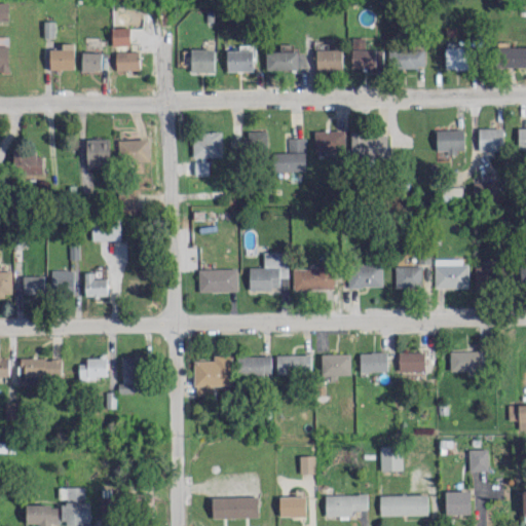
[(0,20),(8,20),(7,2),(0,1),(0,20)]
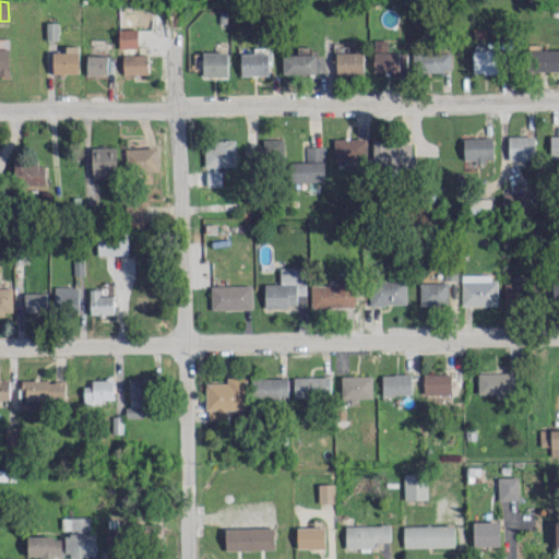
[(58,39),(58,22),(47,21),(46,38),(58,39)]
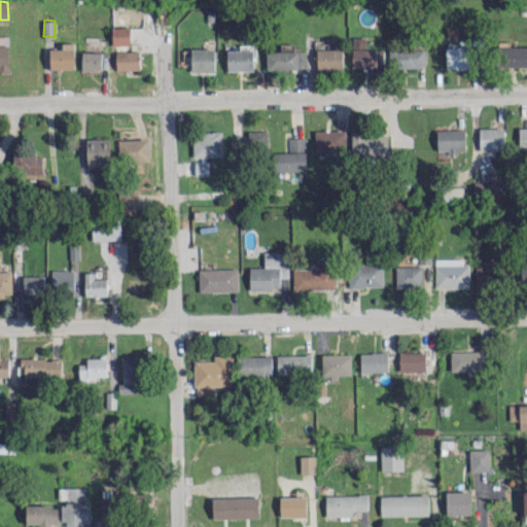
[(130,44),(130,27),(112,27),(112,44),(130,44)]
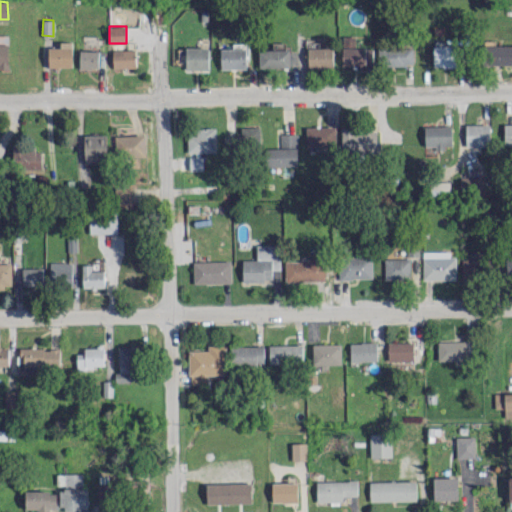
[(8,34),(0,34),(0,69),(9,69),(8,34)]
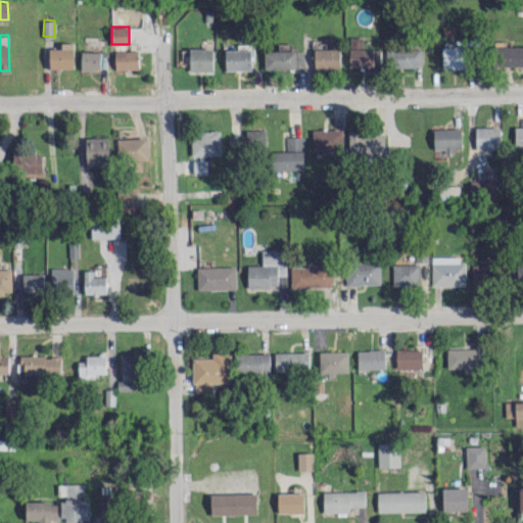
[(349,67),(382,67),(382,49),(363,48),(363,37),(350,36),(349,67)]
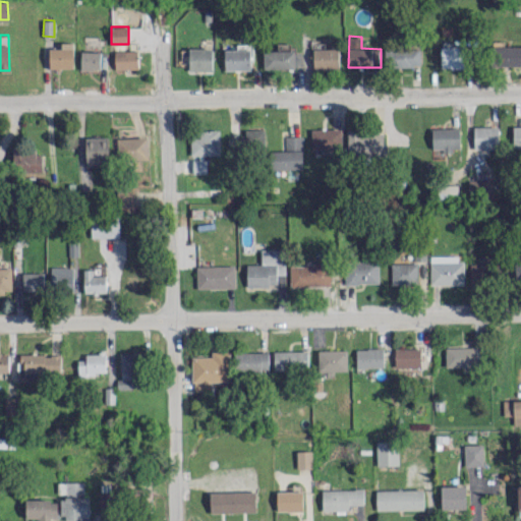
[(463,67),(462,41),(441,42),(442,68),(463,67)]
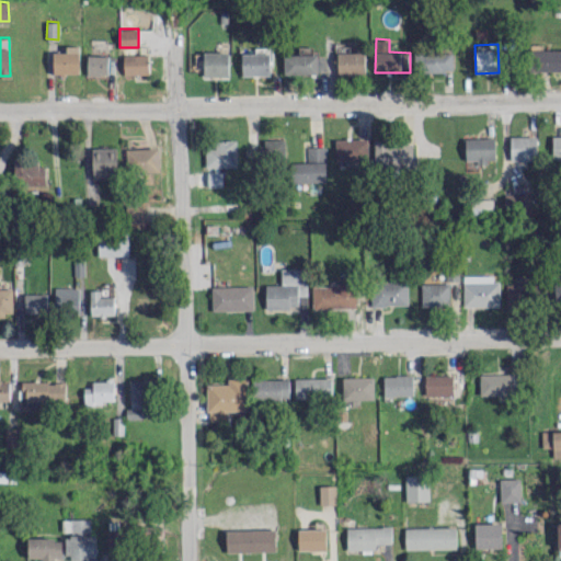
[(67,50),(53,52),(54,73),(80,72),(79,45),(66,45),(67,50)]
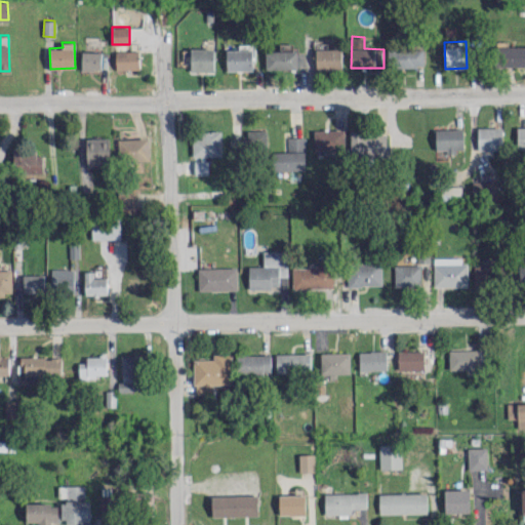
[(524,65),(524,45),(496,46),(496,66),(524,65)]
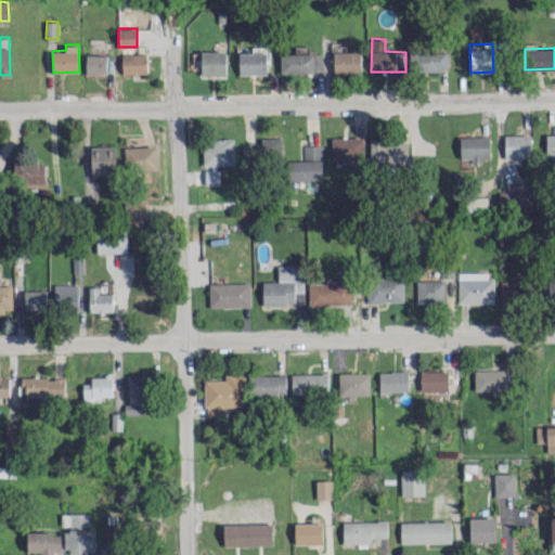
[(201,74),(226,75),(227,51),(202,50),(201,74)]
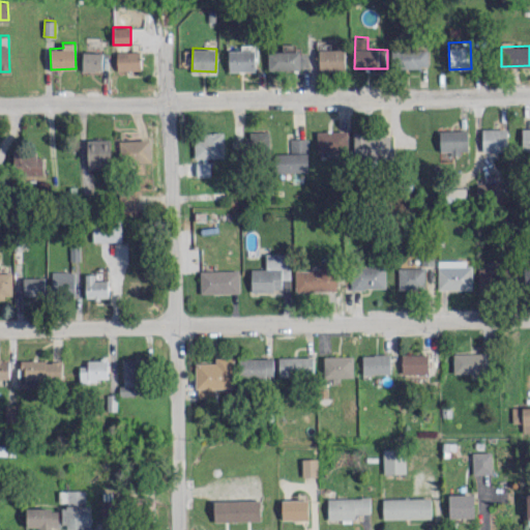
[(319,71),(345,70),(345,49),(319,50),(319,71)]
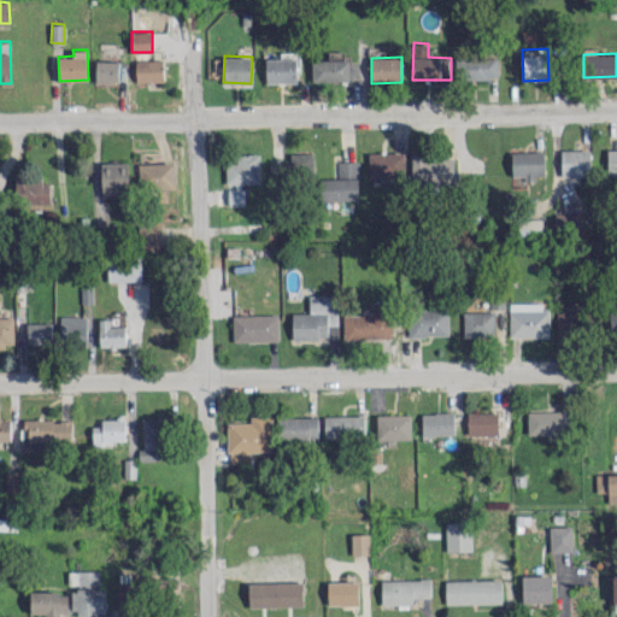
[(465,78),(498,77),(498,57),(464,58),(465,78)]
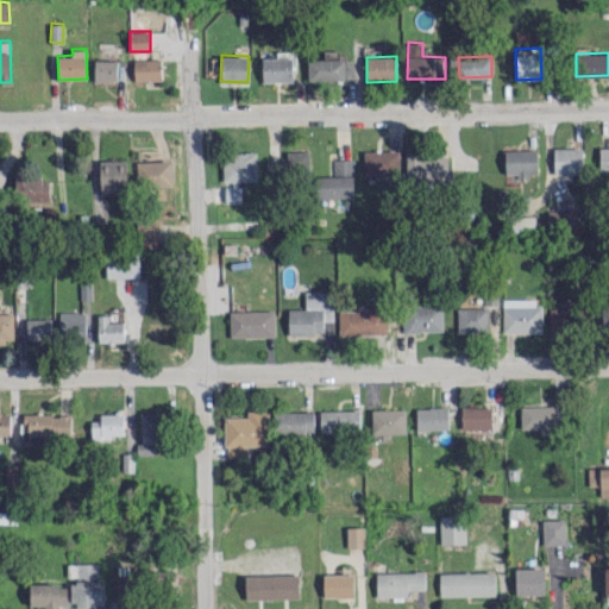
[(262,57),(263,82),(293,81),(293,57),(262,57)]
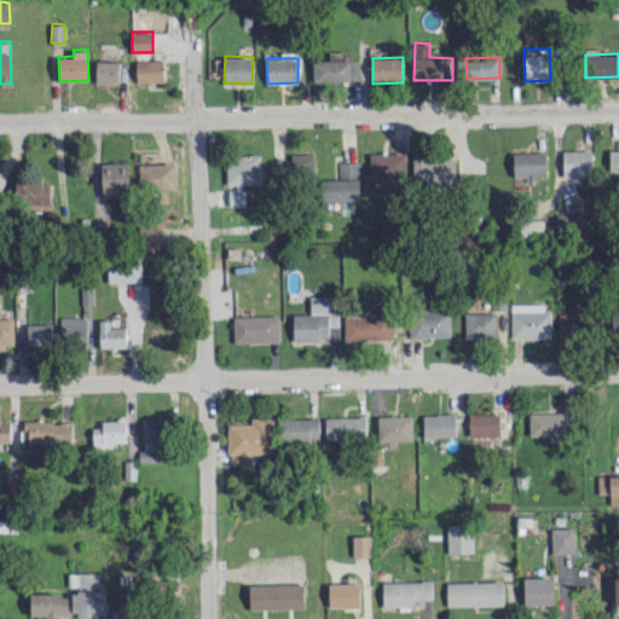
[(137,81),(165,81),(163,59),(137,61),(137,81)]
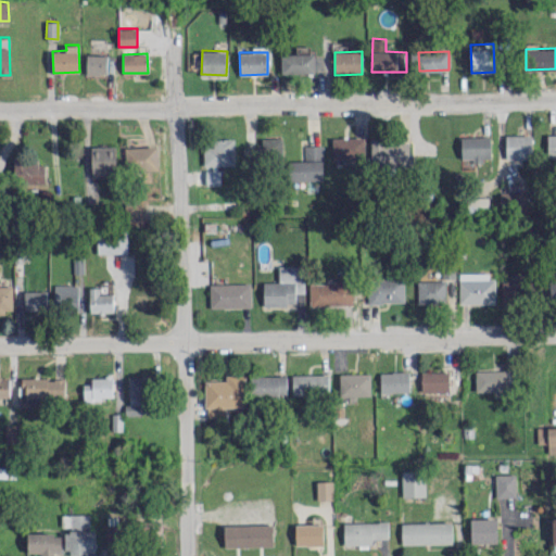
[(315,72),(314,53),(280,54),(281,73),(315,72)]
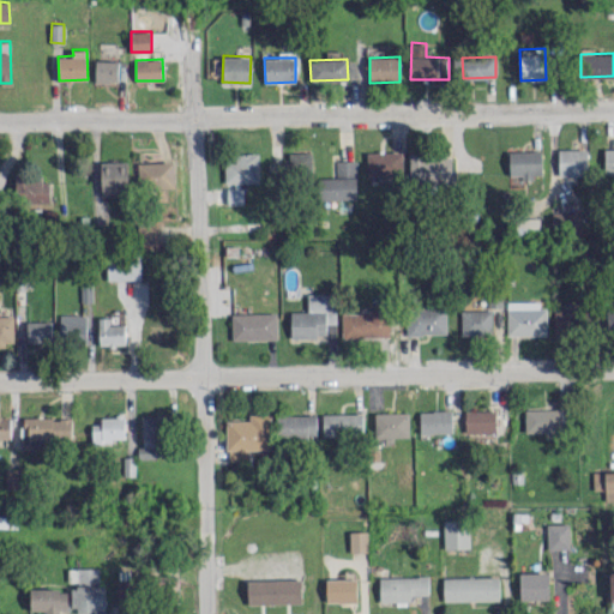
[(96,80),(118,82),(119,60),(96,60),(96,80)]
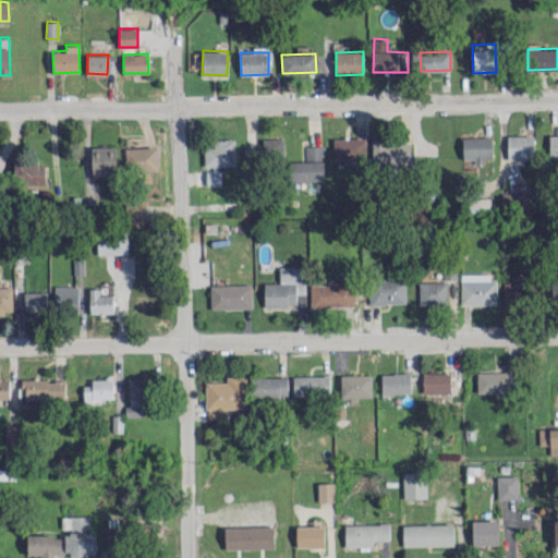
[(507,159),(533,158),(533,134),(507,135),(507,159)]
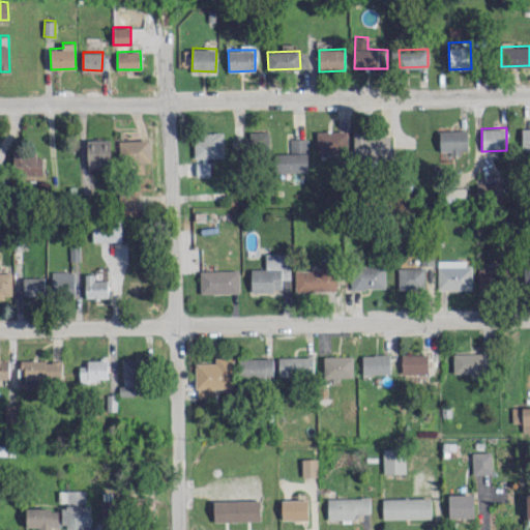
[(521,151),(529,151),(529,127),(522,127),(521,151)]
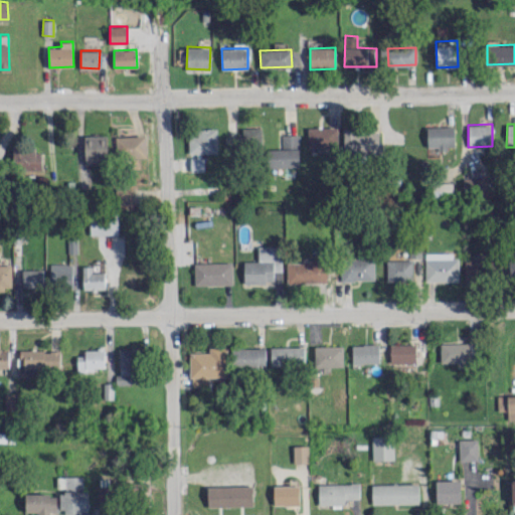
[(427,148),(454,147),(454,126),(426,126),(427,148)]
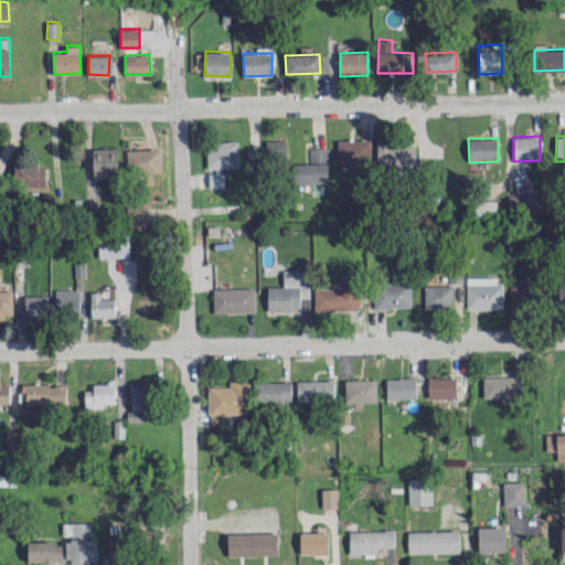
[(338,161),(370,161),(370,139),(338,140),(338,161)]
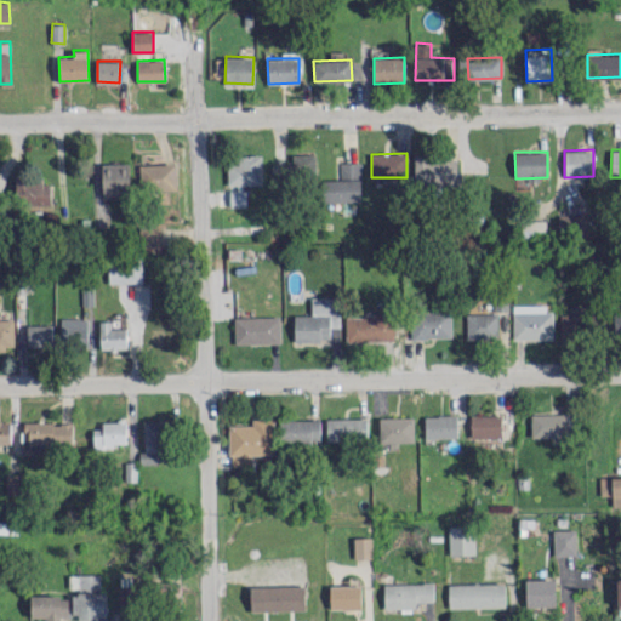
[(261,154),(238,154),(238,164),(227,164),(227,184),(262,184),(261,154)]
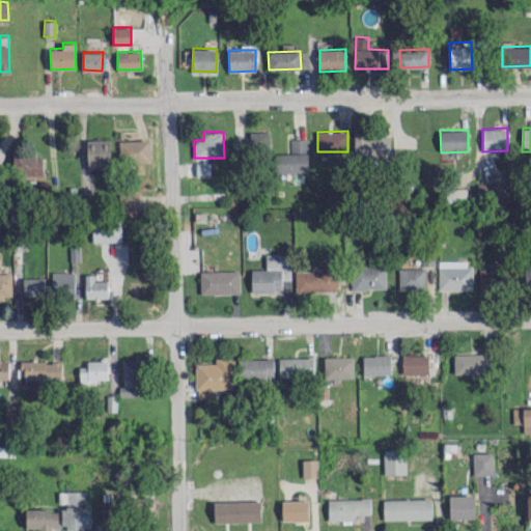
[(270,132),(250,132),(250,149),(270,149),(270,132)]
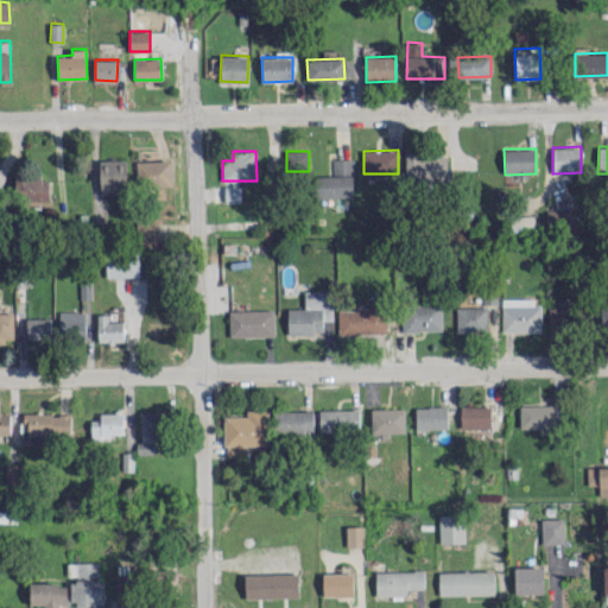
[(405,152),(406,183),(449,182),(449,151),(405,152)]
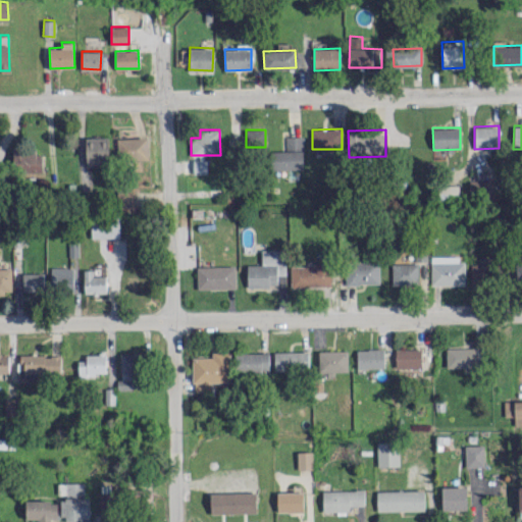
[(303,136),(285,136),(285,151),(269,150),(269,168),(303,169),(303,136)]
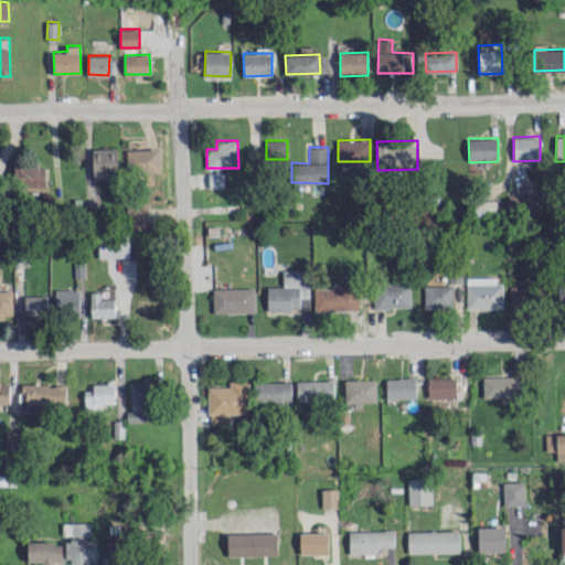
[(118,148),(93,148),(94,179),(118,179),(118,148)]
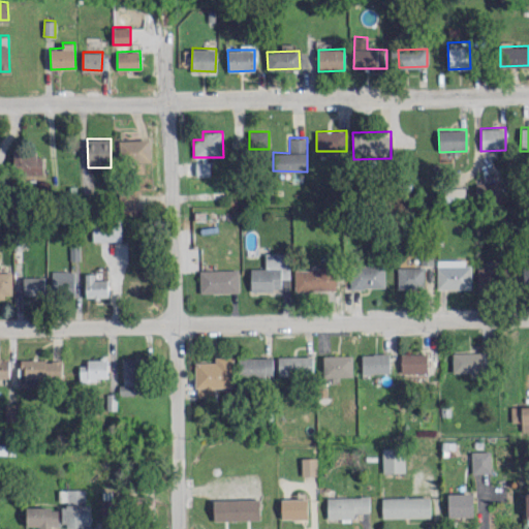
[(120,162),(150,161),(149,138),(119,139),(120,162)]
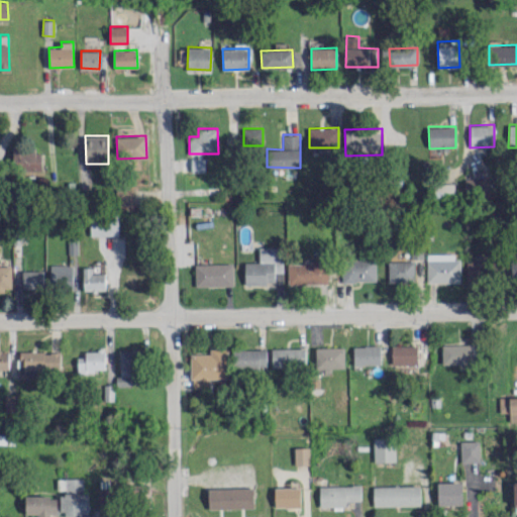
[(40,173),(39,146),(12,147),(14,174),(40,173)]
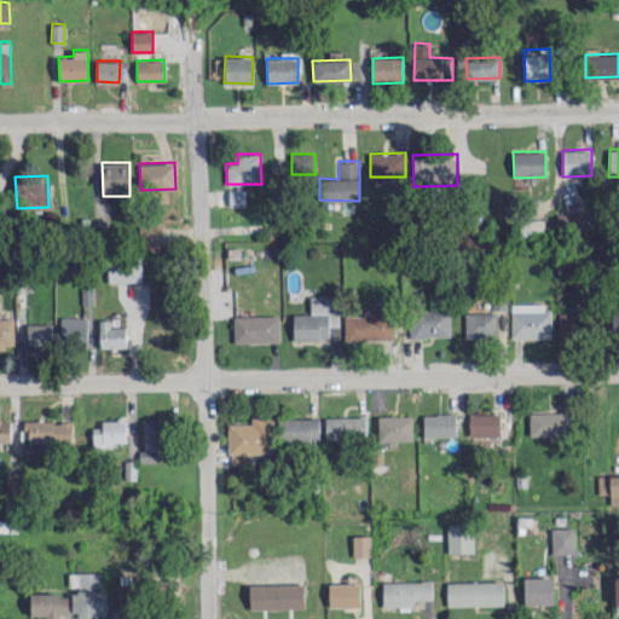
[(556,214),(556,236),(586,235),(586,213),(556,214)]
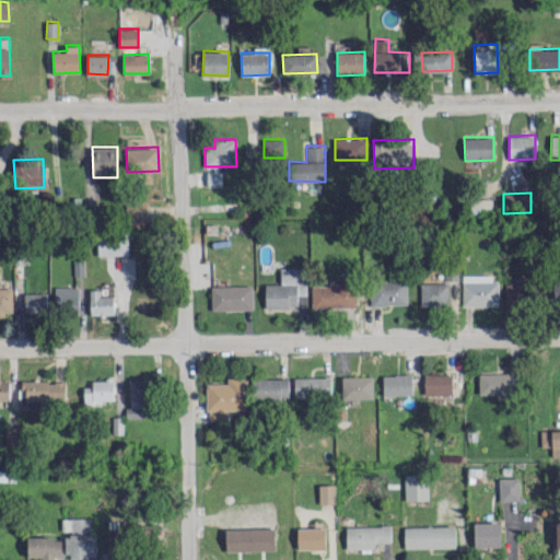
[(492,198),(469,197),(469,213),(491,214),(492,198)]
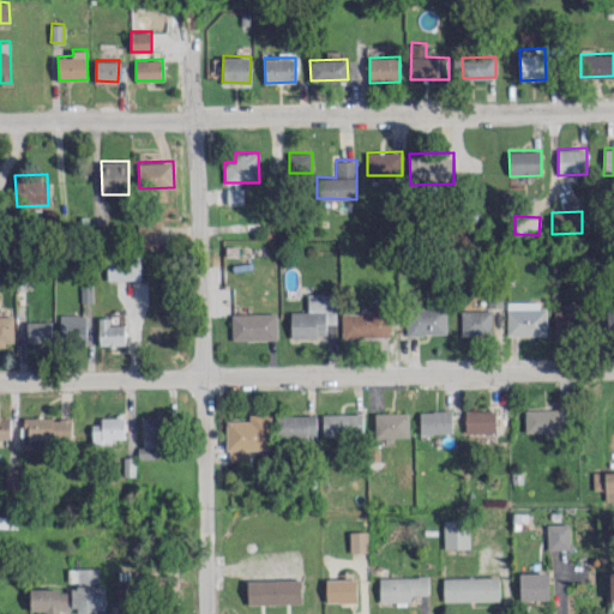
[(140,278),(140,257),(107,258),(107,280),(140,278)]
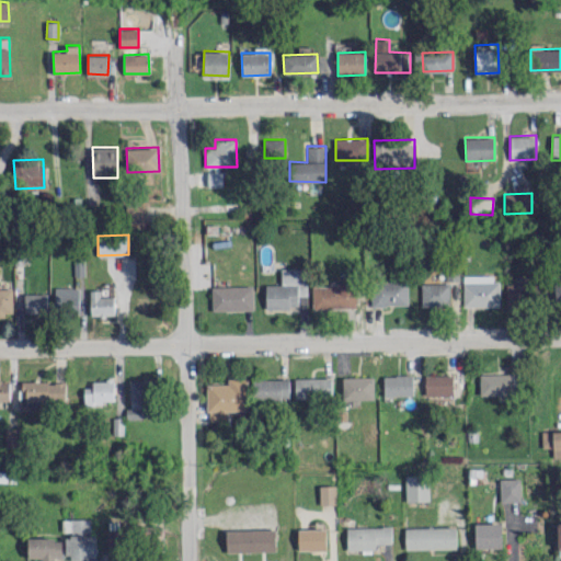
[(265,284),(265,307),(298,307),(297,295),(306,295),(306,267),(281,267),(281,284),(265,284)]
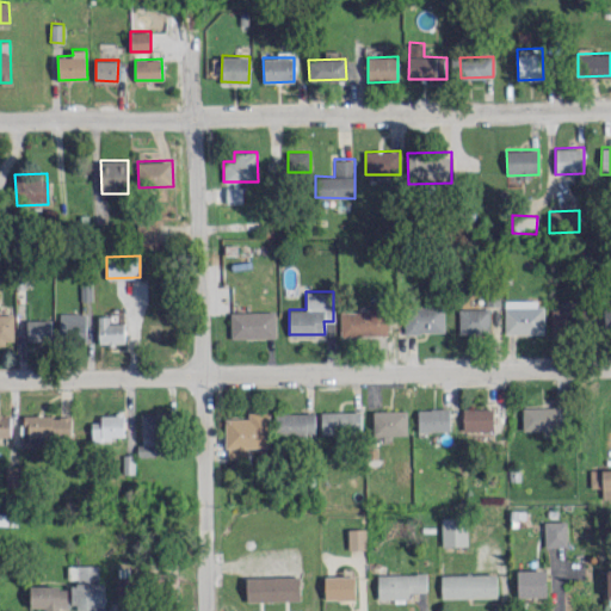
[(504,333),(542,333),(542,298),(504,300),(504,333)]
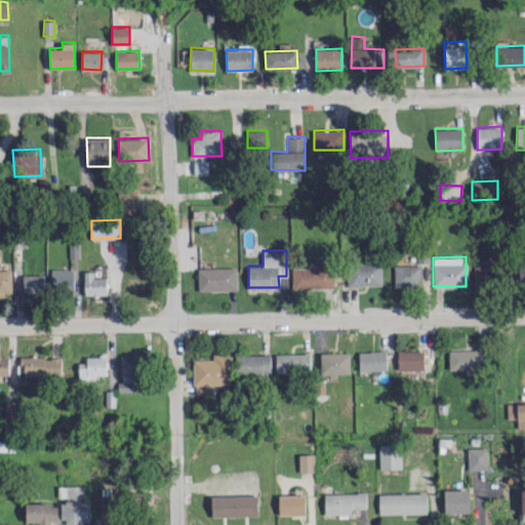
[(291,268),(292,288),(332,287),(332,264),(319,265),(319,259),(307,260),(307,267),(291,268)]
